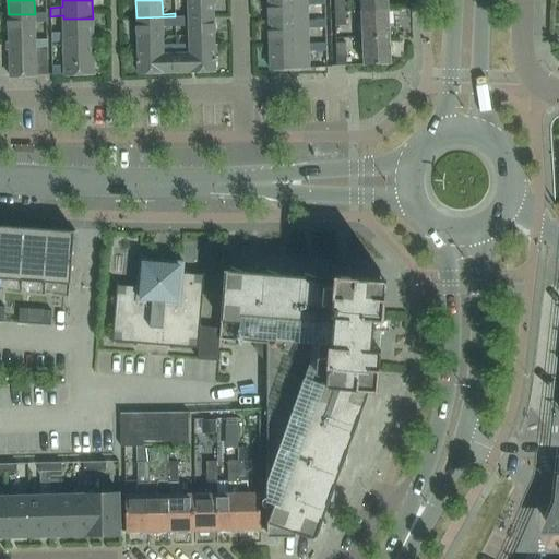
[(214,15),(213,0),(186,0),(187,13),(175,13),(175,16),(214,15)]
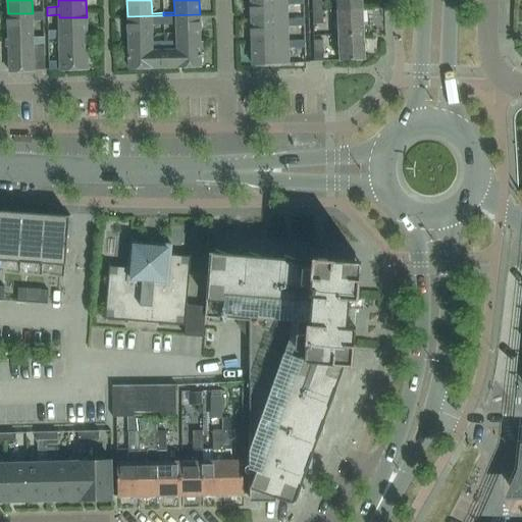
[(250,0),(251,20),(288,19),(288,18),(288,5),(304,5),(303,0),(250,0)]
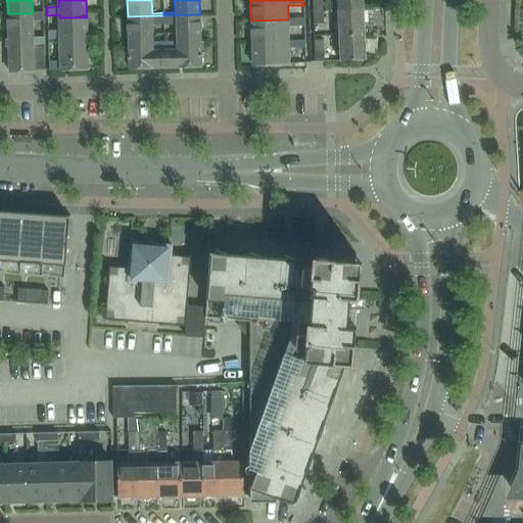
[(313,0),(314,11),(323,11),(322,0),(313,0)]
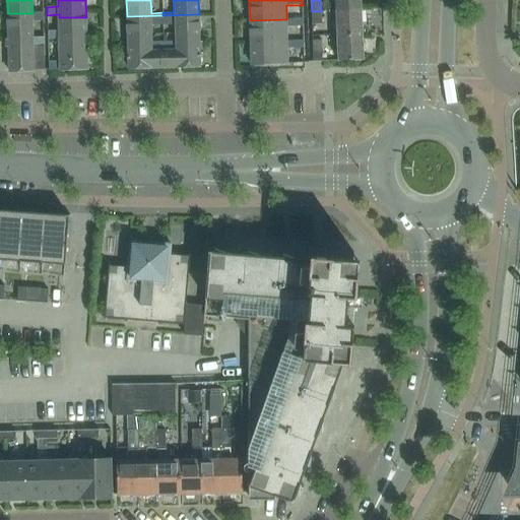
[(335,0),(336,10),(361,8),(360,0),(335,0)]
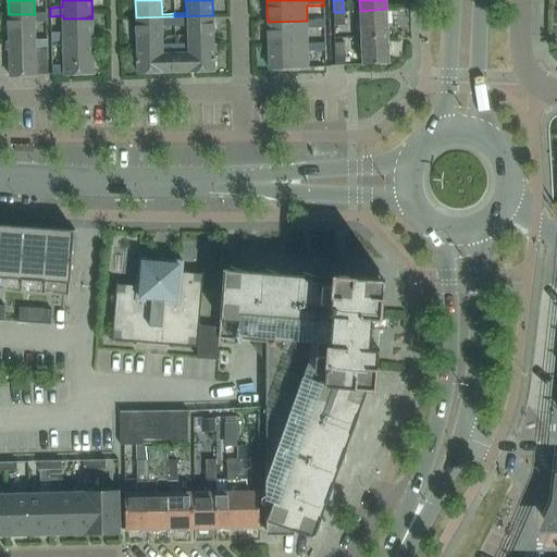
[(360,11),(362,37),(388,36),(386,9),(360,11)]
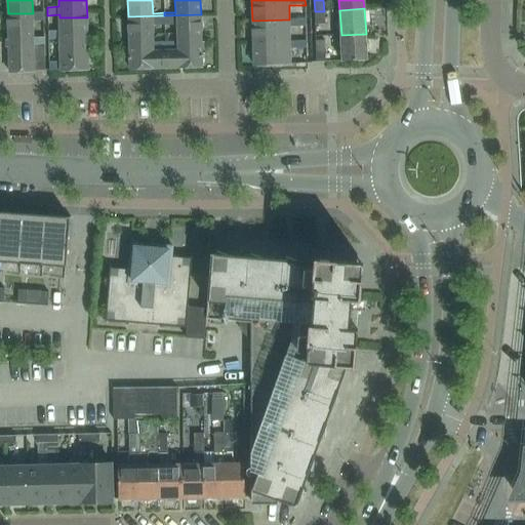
[(324,24),(324,11),(315,11),(315,24),(324,24)]
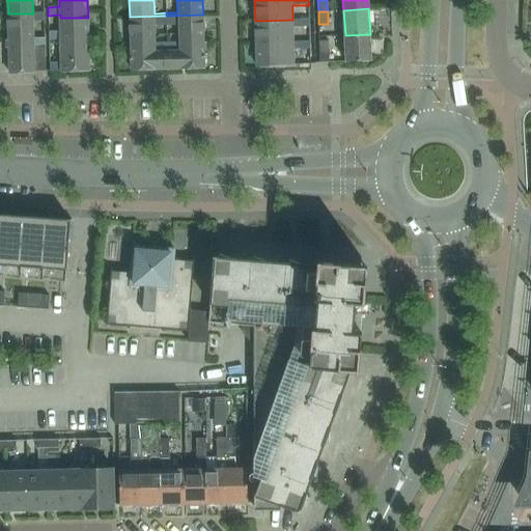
[(34,37),(33,30),(33,22),(45,21),(45,12),(33,14),(8,14),(8,37),(34,37)]
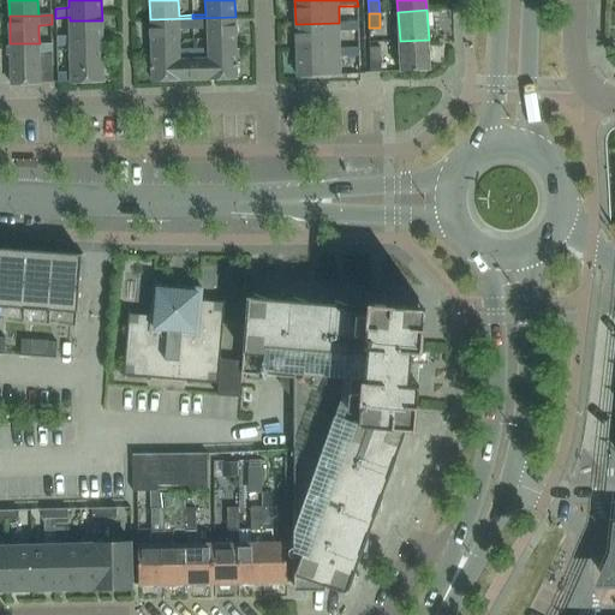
[(237,47),(236,17),(192,18),(193,28),(207,28),(207,48),(237,47)]
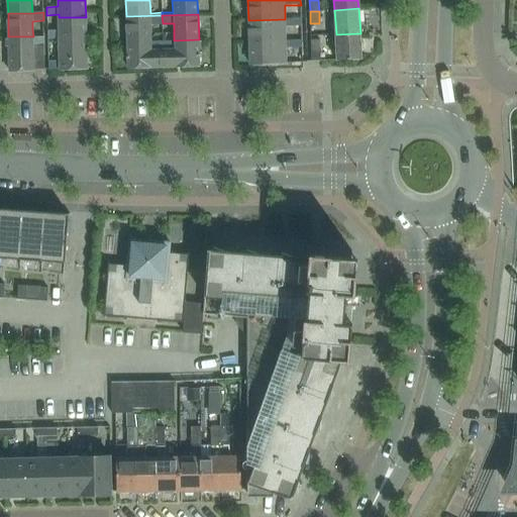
[(151,23),(163,23),(162,15),(126,16),(127,41),(151,40),(151,23)]
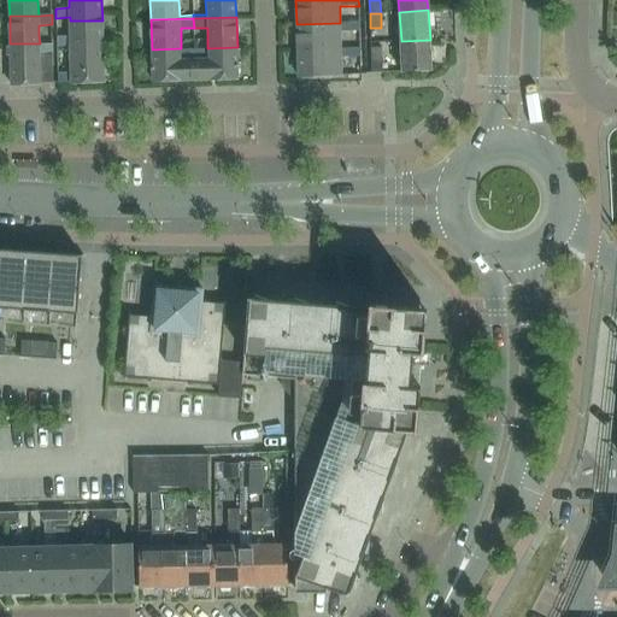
[(70,21),(70,36),(57,36),(57,46),(70,46),(71,57),(104,57),(103,21),(70,21)]
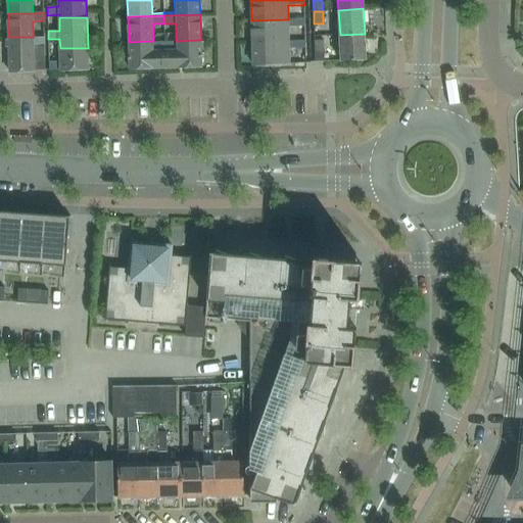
[(251,20),(252,42),(289,41),(288,27),(305,26),(305,17),(288,18),(288,19),(251,20)]
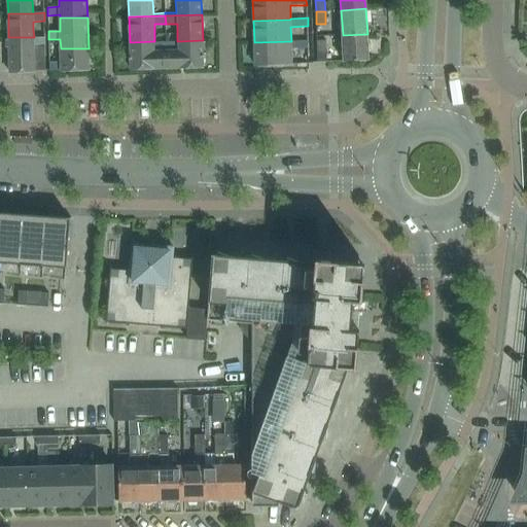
[(343,35),(343,50),(344,61),(369,60),(367,34),(343,35)]
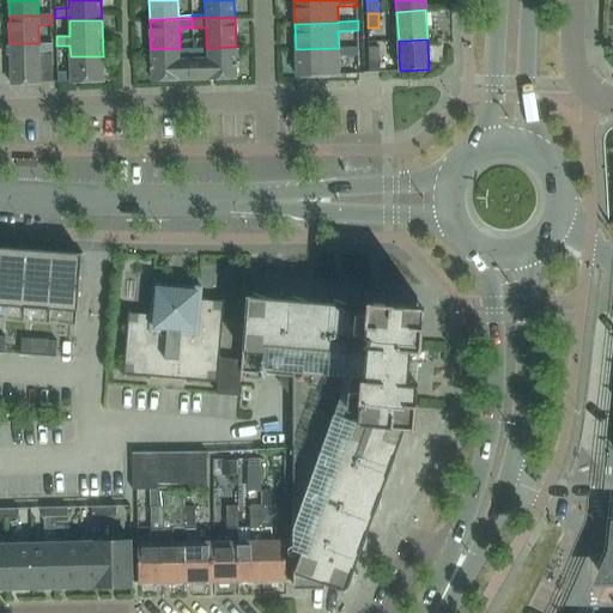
[(40,82),(53,82),(52,43),(40,43),(10,43),(10,46),(7,46),(7,54),(10,54),(11,83),(40,82)]
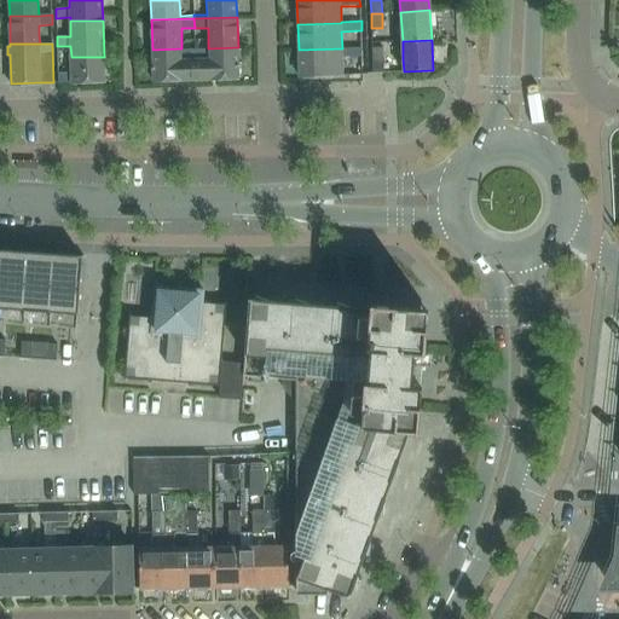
[(208,48),(195,48),(196,79),(238,77),(238,52),(238,47),(208,48)]
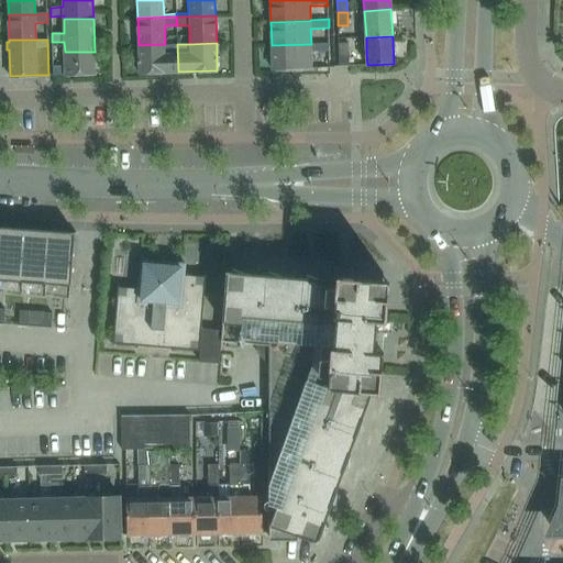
[(338,43),(339,66),(349,65),(349,43),(338,43)]
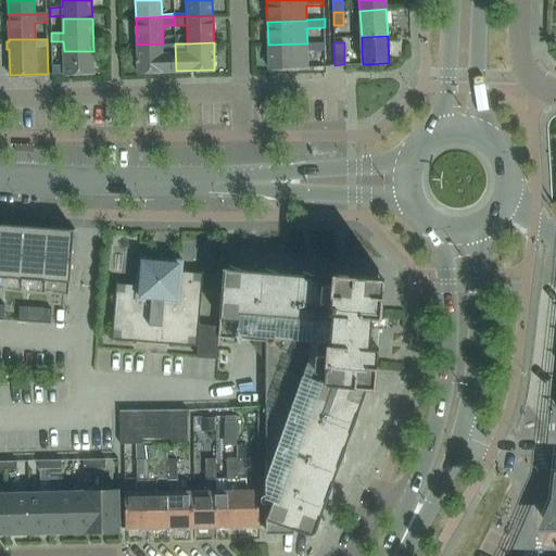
[(163,43),(137,45),(137,49),(137,72),(176,71),(175,43),(163,43)]
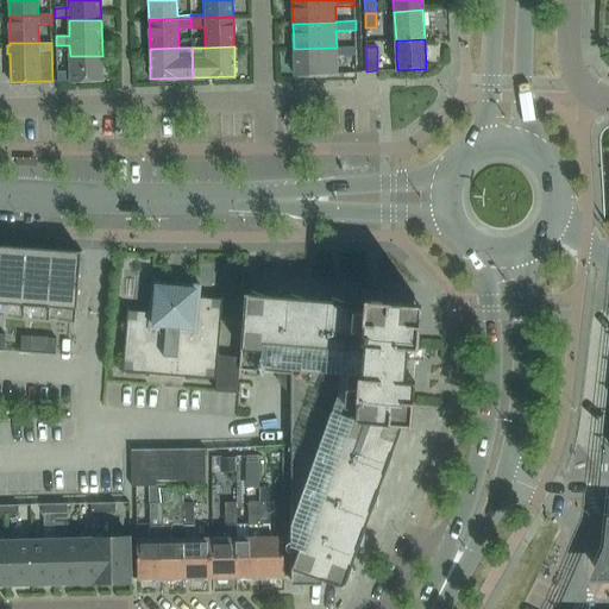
[(294,75),(337,74),(337,56),(356,56),(355,48),(337,48),(294,49),(294,75)]
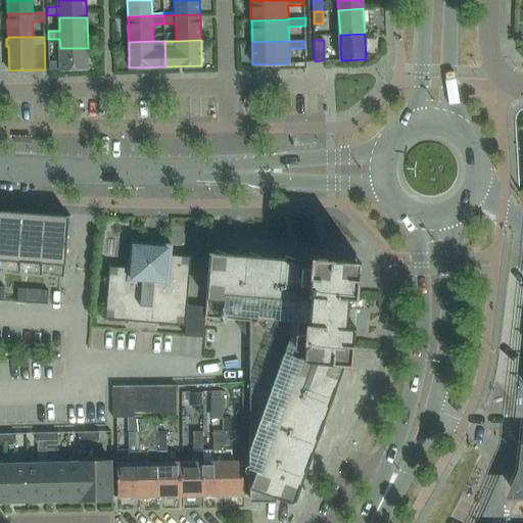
[(48,49),(49,69),(89,68),(88,48),(60,48),(48,49)]
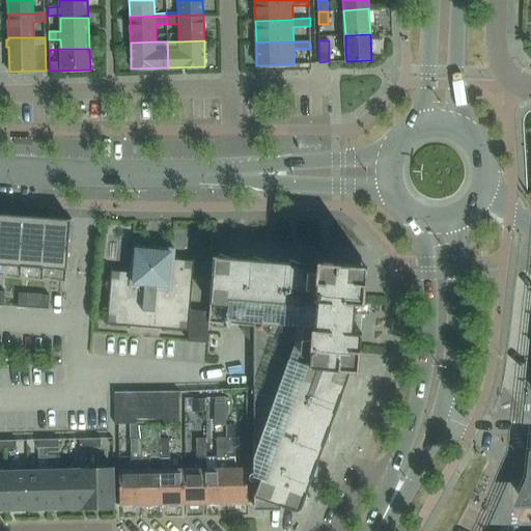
[(0,244),(0,264),(21,267),(25,216),(2,214),(0,244)]
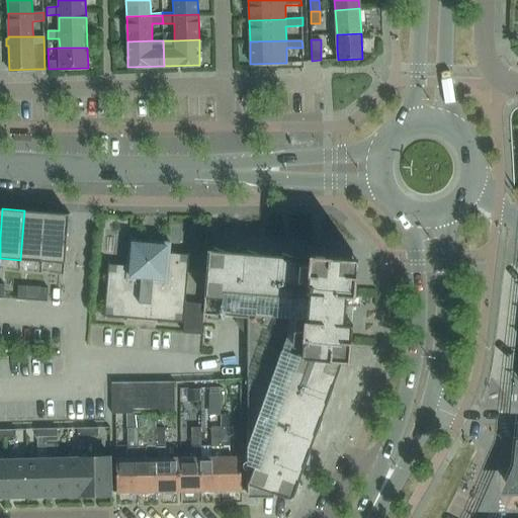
[(42,261),(46,212),(24,210),(20,260),(42,261)]
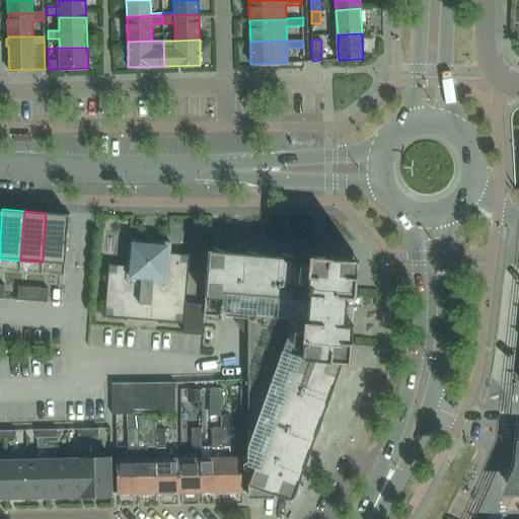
[(64,264),(63,274),(64,274),(69,216),(70,216),(70,214),(46,213),(43,262),(64,264)]
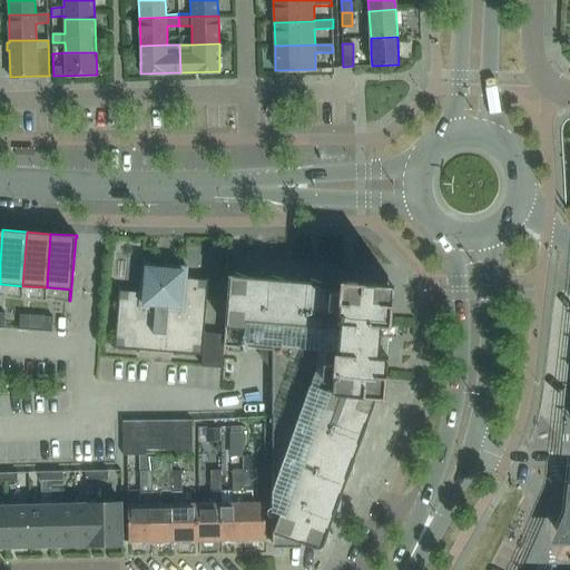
[(187,267),(143,264),(140,293),(120,291),(120,290),(119,290),(115,347),(202,355),(208,279),(206,278),(206,281),(187,278),(187,267)]
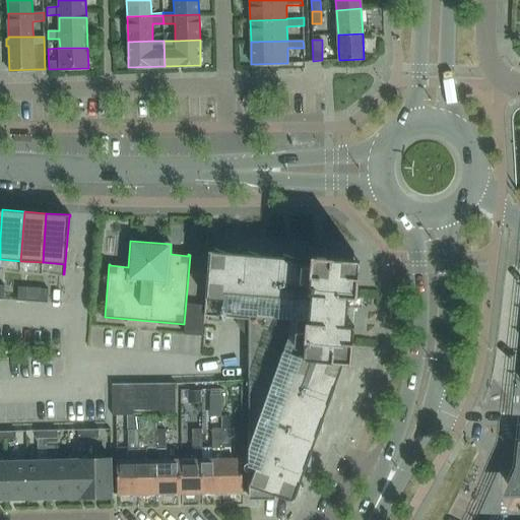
[(205,306),(204,316),(208,316),(225,318),(248,319),(248,351),(248,379),(248,427),(248,461),(248,494),(249,494),(273,494),(274,495),(294,501),(296,497),(299,498),(300,485),(307,465),(310,465),(311,453),(318,433),(322,433),(323,420),(330,400),(333,400),(334,389),(335,386),(334,386),(342,364),(342,362),(351,363),(353,345),(353,342),(352,342),(353,337),(354,325),(352,325),(345,324),(347,305),(348,298),(356,299),(356,298),(356,297),(358,289),(359,276),(360,260),(332,258),(332,257),(312,256),(311,260),(297,258),(283,254),(282,257),(261,255),(249,251),(248,254),(226,252),(215,248),(214,251),(209,251),(208,267),(205,306)]
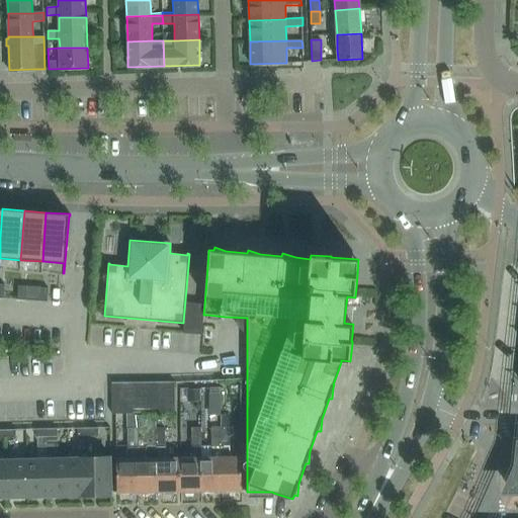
[(25,300),(26,286),(18,285),(17,299),(25,300)]
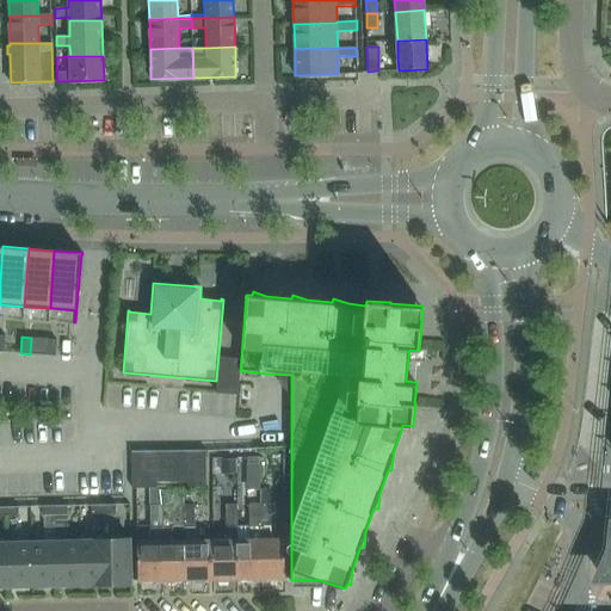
[(57,339),(48,339),(47,356),(56,356),(57,339)]
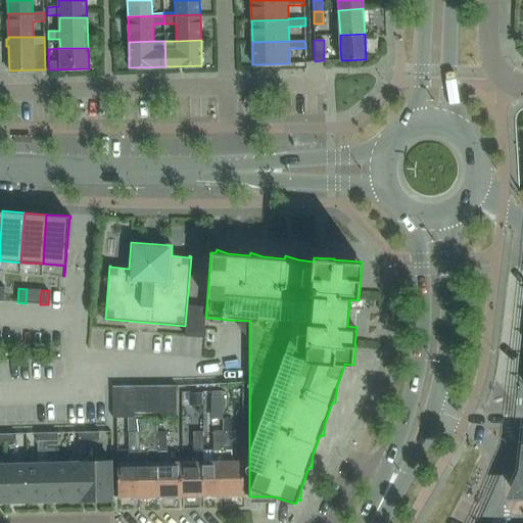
[(188,305),(186,336),(204,337),(204,327),(205,318),(206,307),(188,305)]
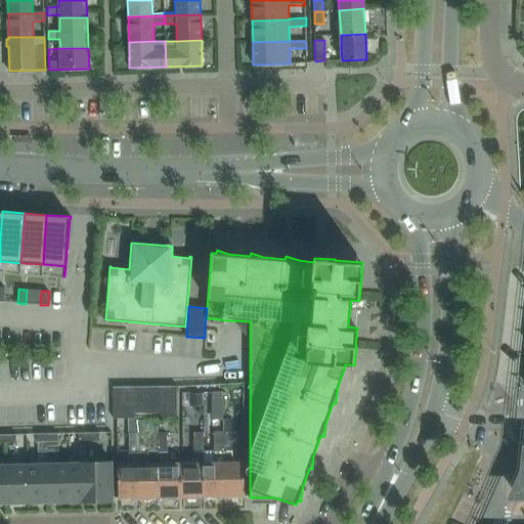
[(176,385),(164,386),(164,418),(177,418),(176,385)]
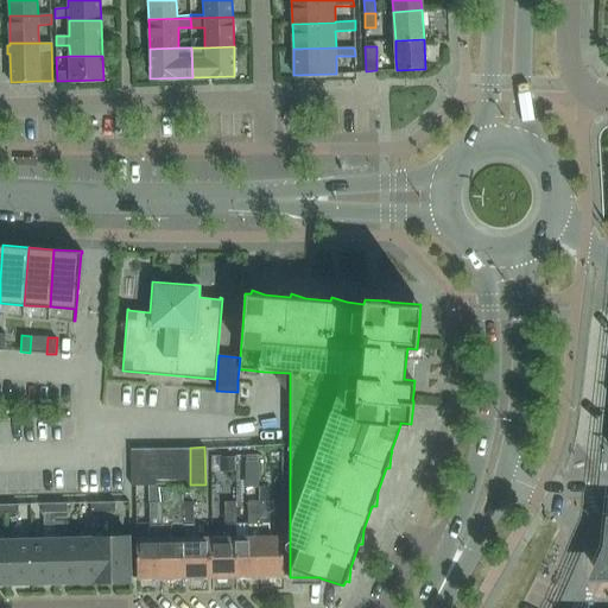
[(131,448),(132,486),(146,486),(146,448),(131,448)]
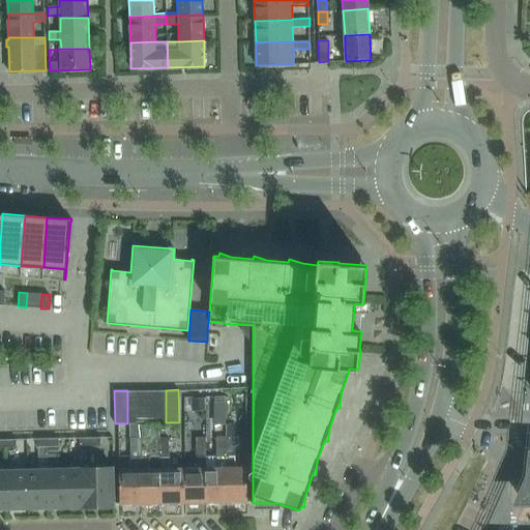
[(140,390),(127,390),(127,423),(140,422),(140,390)]
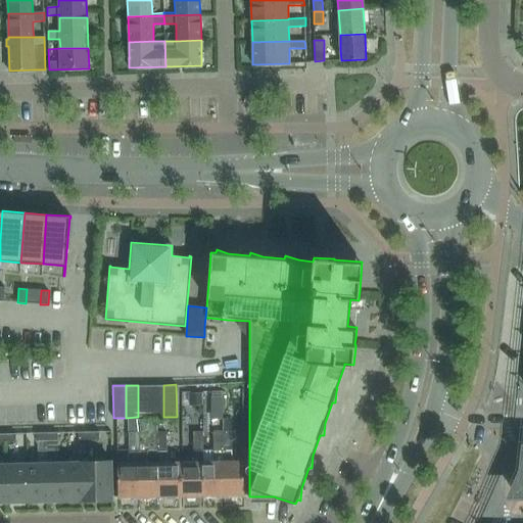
[(138,385),(138,417),(151,417),(150,385),(138,385)]
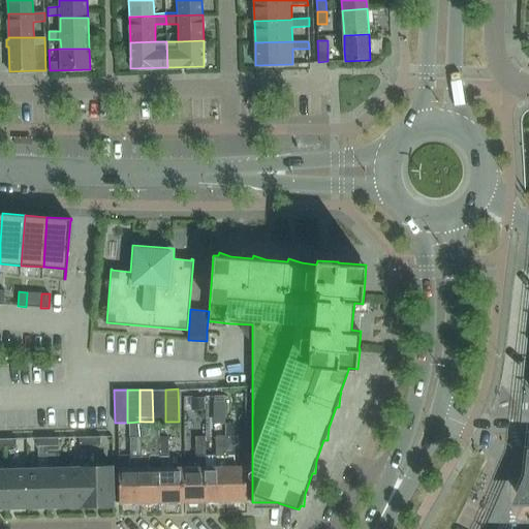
[(165,390),(152,390),(153,422),(165,422),(165,390)]
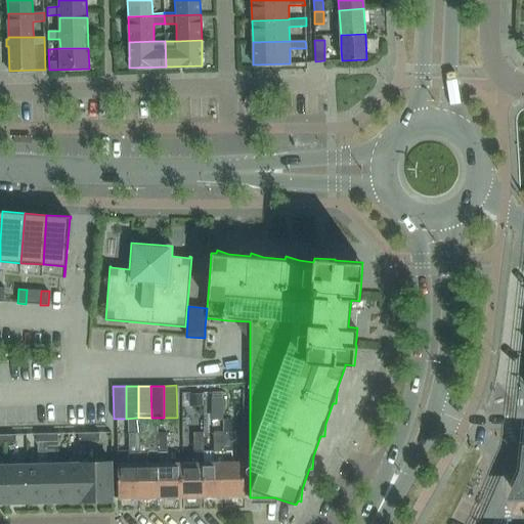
[(203,404),(203,394),(191,394),(191,404),(203,404)]
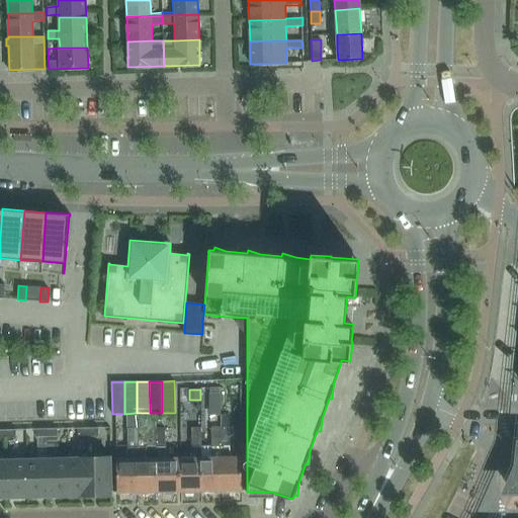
[(221,404),(221,394),(210,394),(210,404),(221,404)]
